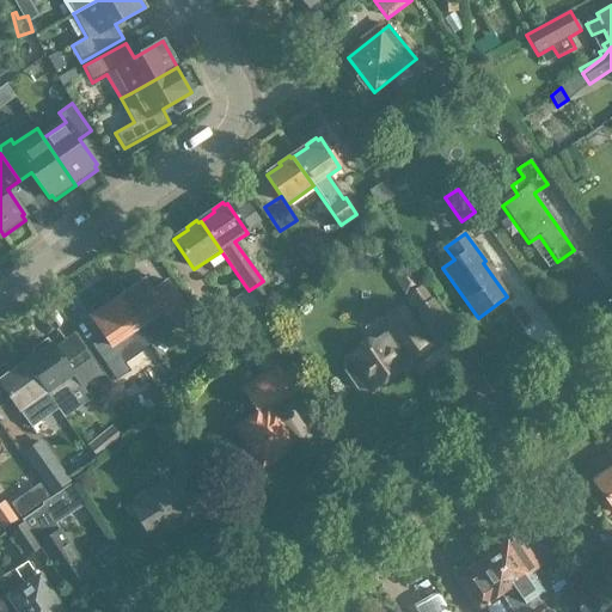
[(318,259),(305,240),(294,248),(307,267),(318,259)]
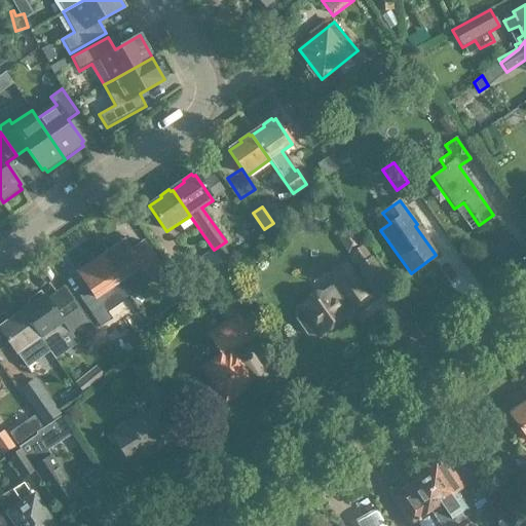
[(101,259),(117,283),(141,267),(151,284),(165,273),(144,243),(132,252),(124,242),(122,243),(120,241),(112,248),(113,250),(101,259)]
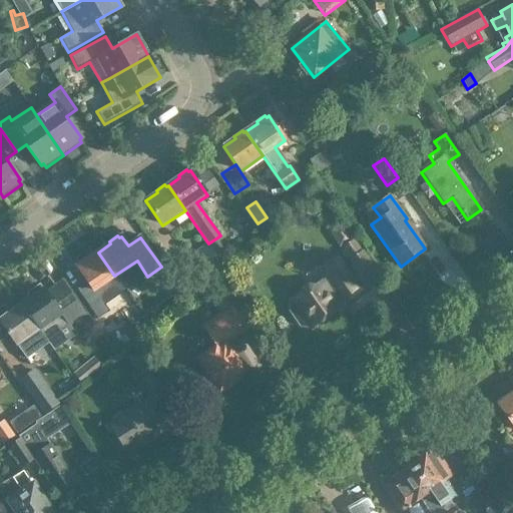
[(362,251),(352,238),(348,242),(341,247),(350,261),(362,251)]
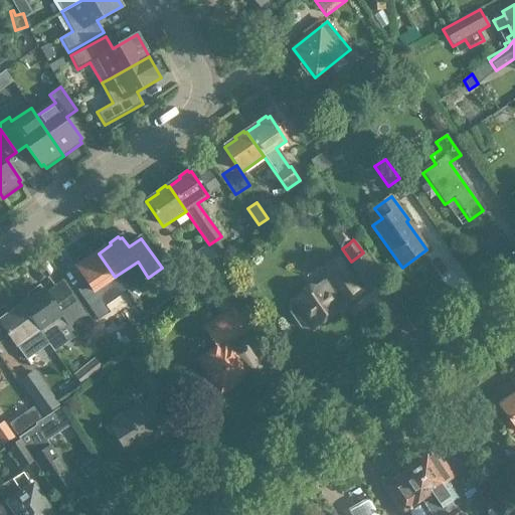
[(76,269),(92,290),(80,297),(98,321),(120,306),(105,285),(115,277),(99,253),(98,253),(96,251),(88,258),(89,260),(76,269)]
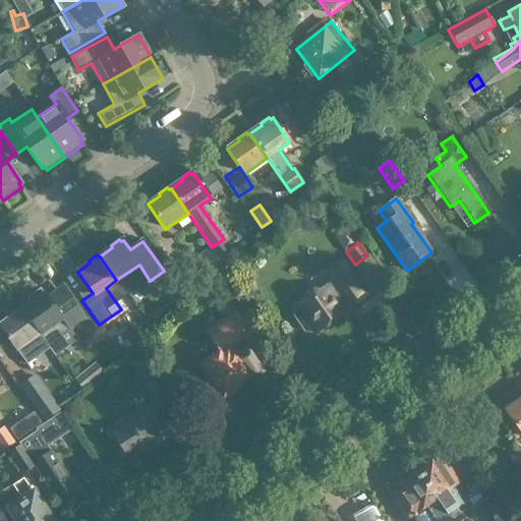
[(368,254),(367,255),(353,266),(369,287),(384,276),(368,254)]
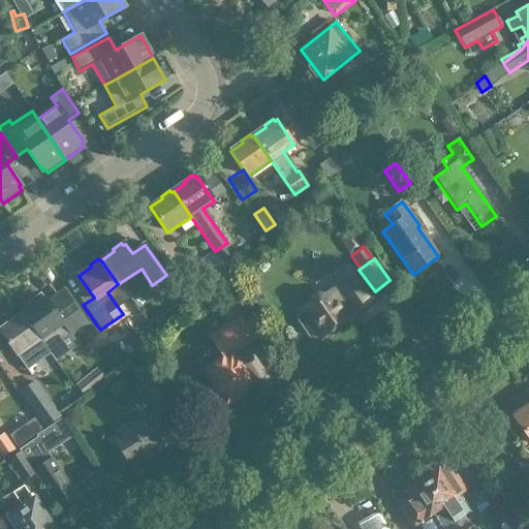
[(209,291),(207,288),(226,275),(215,259),(195,273),(194,271),(184,278),(197,299),(209,291)]
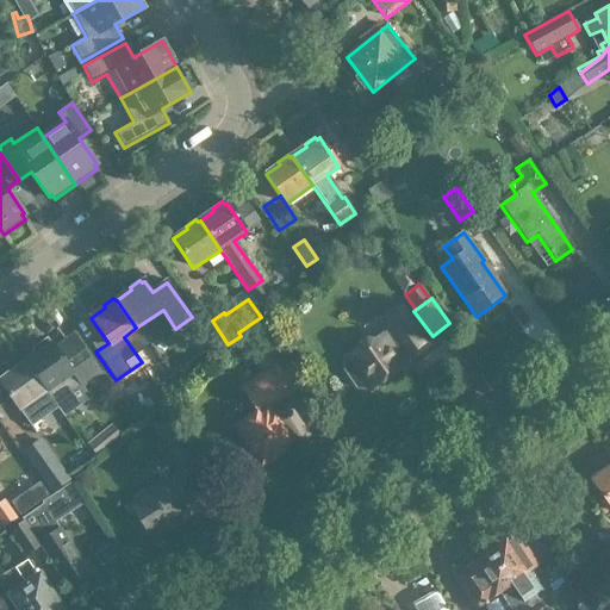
[(390,330),(380,336),(380,335),(349,356),(353,360),(347,363),(346,372),(356,387),(365,388),(369,385),(372,388),(403,368),(394,356),(404,350),(406,355),(423,343),(402,311),(385,323),(390,330)]
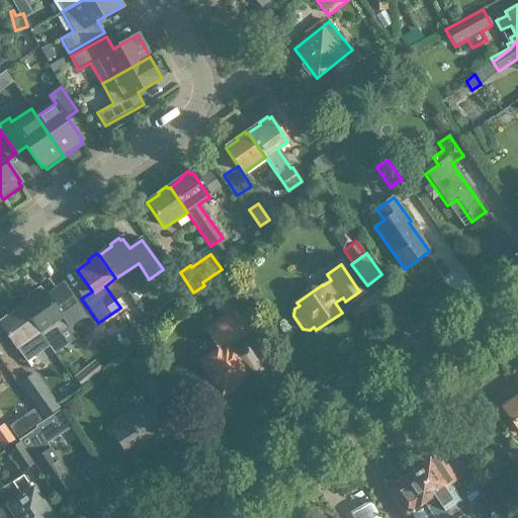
[(22,309),(38,333),(54,353),(62,347),(55,336),(80,318),(60,288),(47,297),(44,293),(41,294),(40,292),(31,298),(33,300),(22,309)]
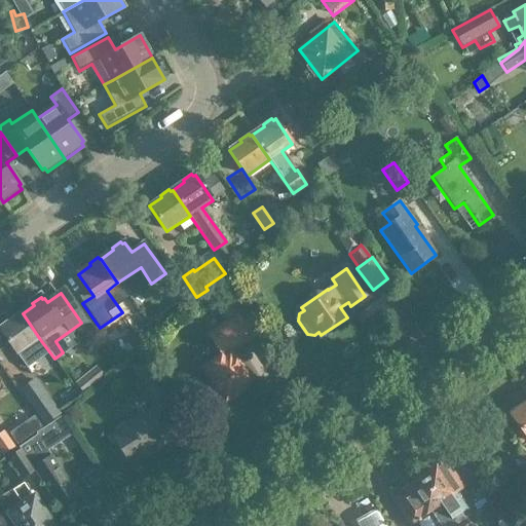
[(211,303),(223,321),(236,311),(224,294),(211,303)]
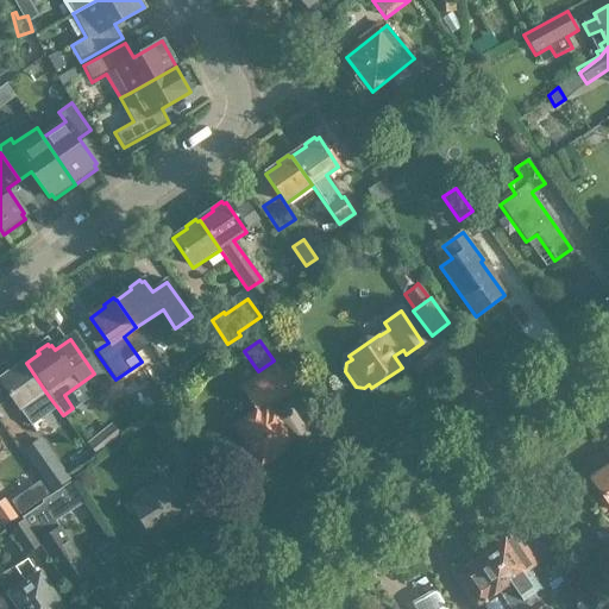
[(13,371),(0,380),(0,382),(19,409),(45,391),(26,363),(23,364),(22,362),(11,369),(13,371)]
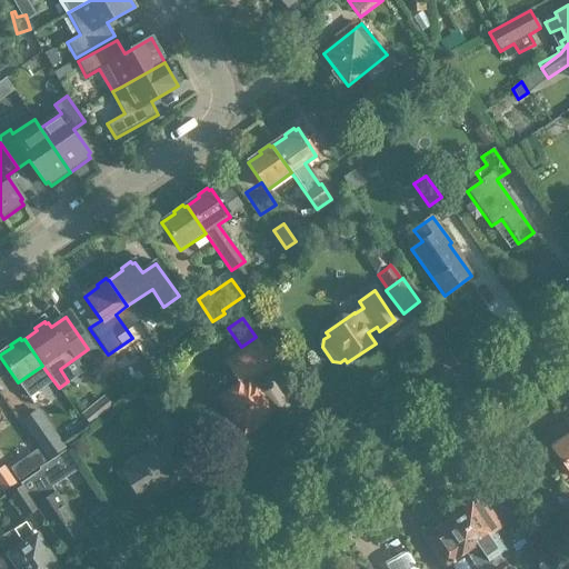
[(223,361),(240,386),(220,400),(232,418),(222,425),(232,439),(242,432),(243,435),(271,415),(257,393),(262,390),(255,380),(276,366),(257,338),(223,361)]
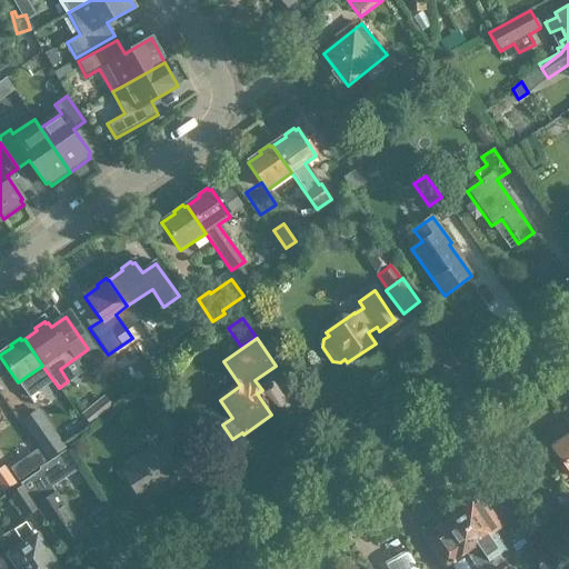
[(167,435),(182,426),(158,387),(140,398),(165,437),(167,435)]
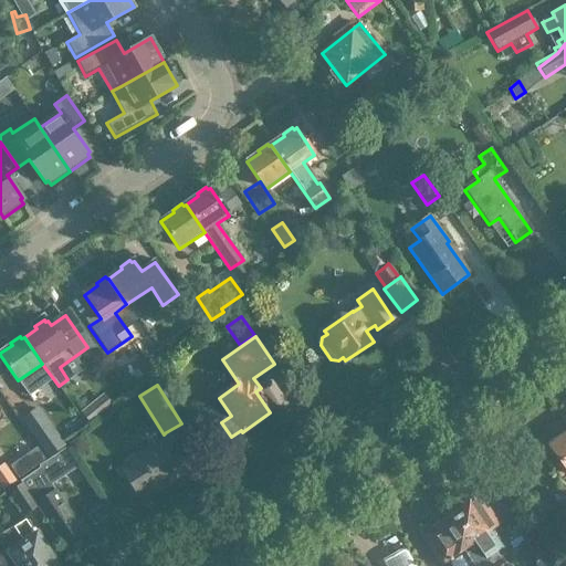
[(65,447),(38,408),(20,421),(48,460),(65,447)]
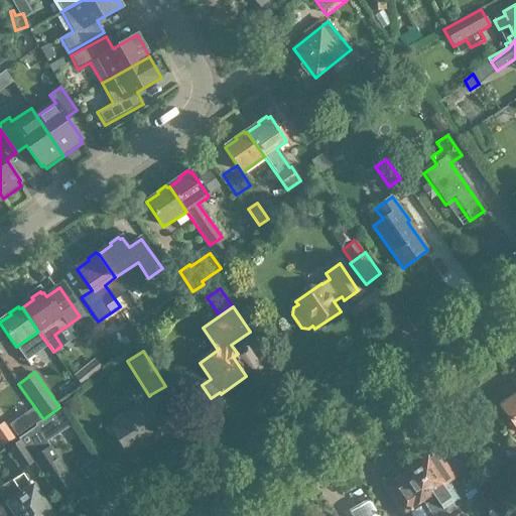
[(515,393),(499,405),(515,429),(515,393)]
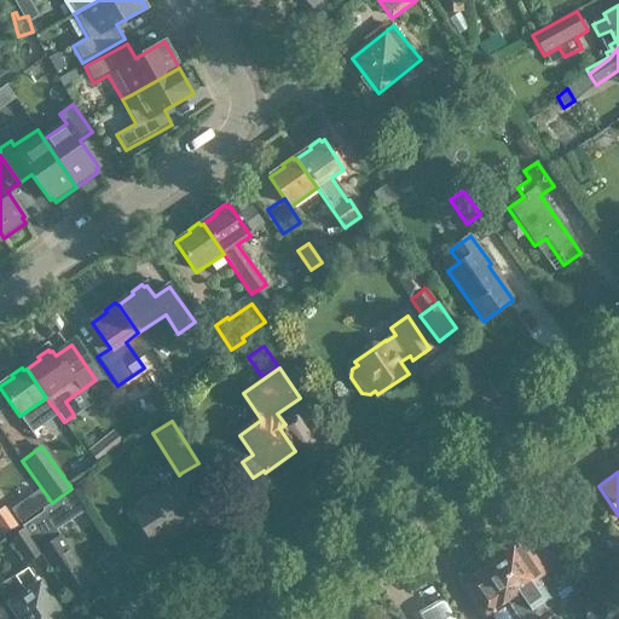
[(210,513),(187,476),(132,512),(155,547),(210,513)]
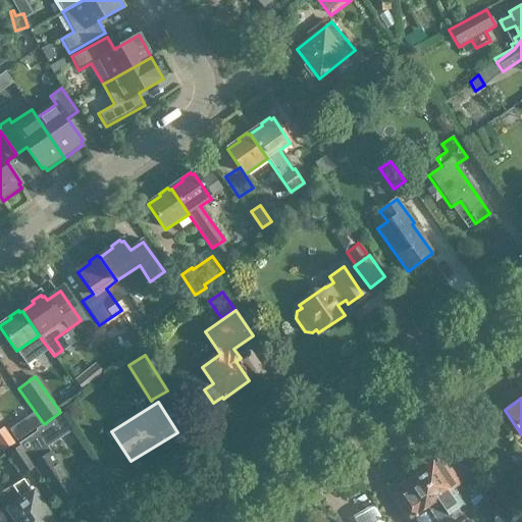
[(0,430),(0,448),(2,452),(14,444),(3,428),(0,430)]
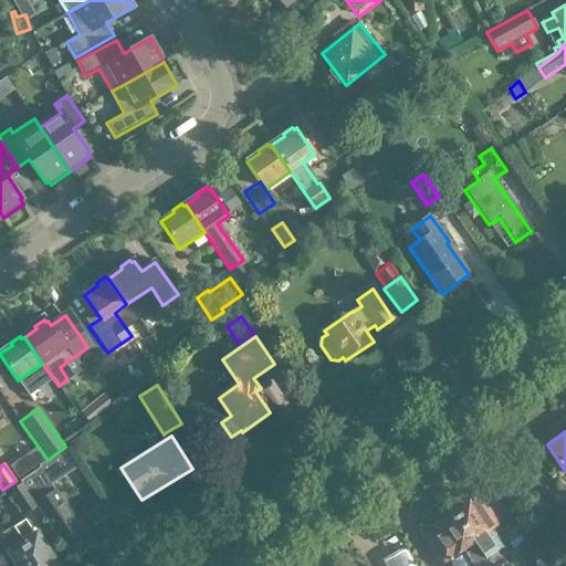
[(40,468),(30,474),(46,499),(37,504),(40,509),(62,545),(81,533),(40,468)]
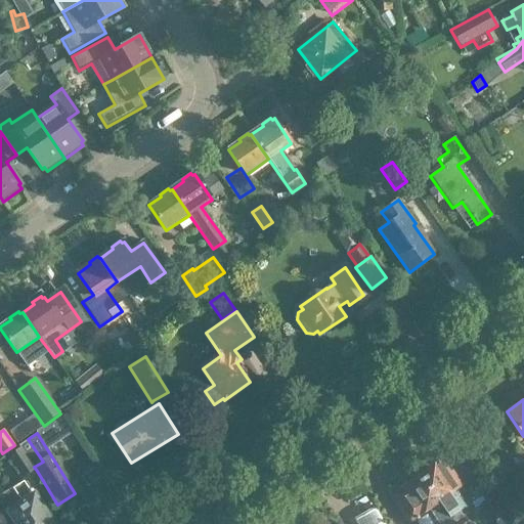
[(25,478),(37,471),(34,467),(43,462),(28,439),(17,445),(19,448),(9,454),(25,478)]
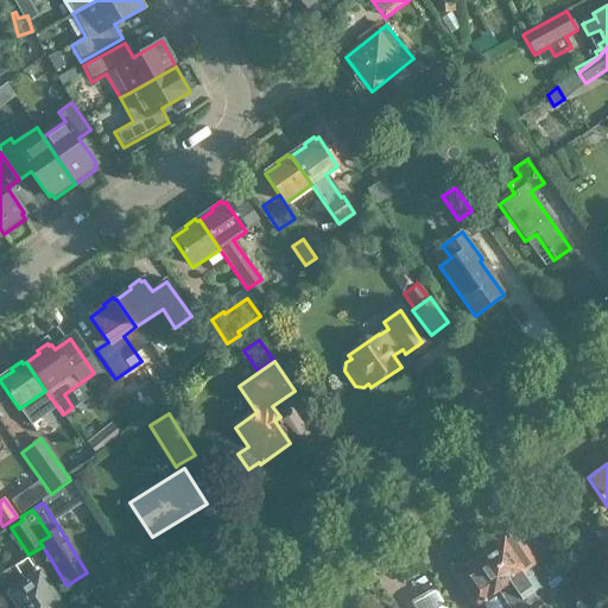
[(486,551),(525,607),(529,607),(539,601),(521,574),(534,565),(523,548),(519,550),(510,534),(486,551)]
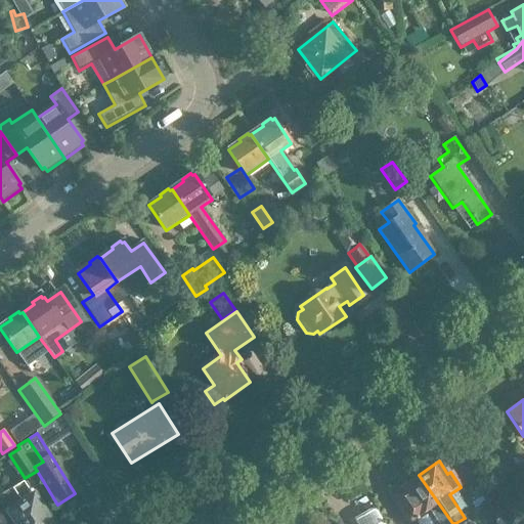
[(437,523),(452,523),(419,475),(399,488),(399,489),(390,495),(408,522),(415,518),(416,520),(418,518),(417,517),(428,510),(437,523)]
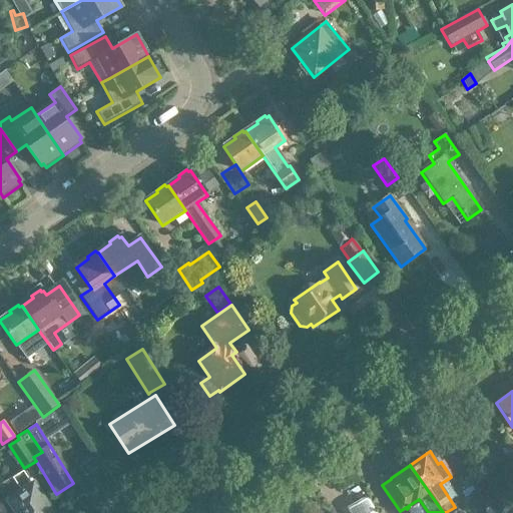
[(9,501),(16,512),(50,512),(33,486),(31,487),(22,472),(0,486),(0,498),(4,504),(9,501)]
